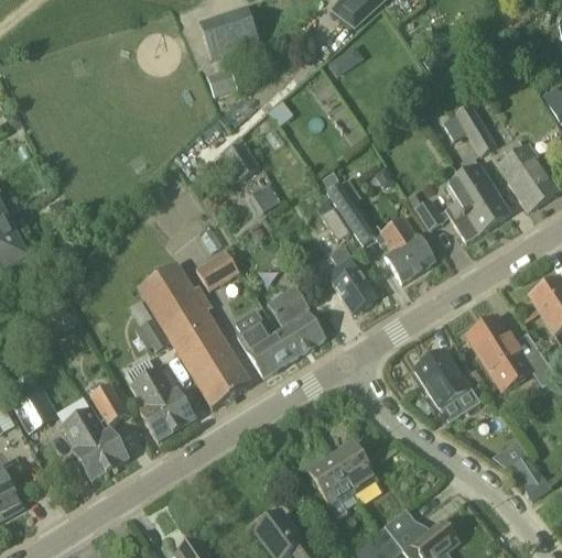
[(337,0),(330,11),(353,29),(384,0),(337,0)]
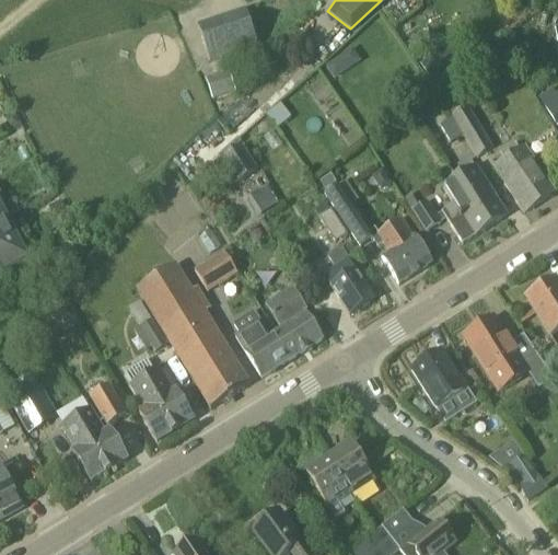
[(209,59),(256,44),(243,7),(196,23),(209,59)]
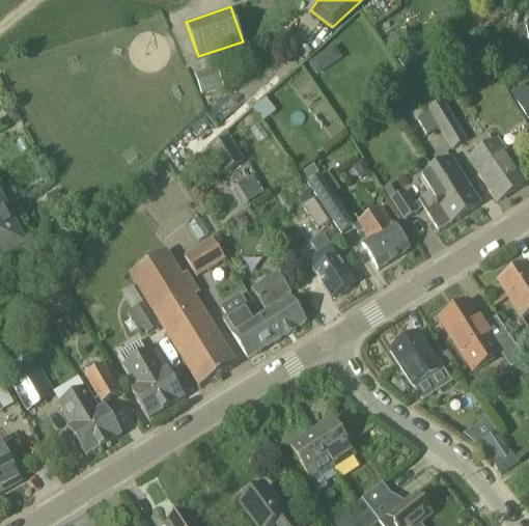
[(319,51),(307,59),(315,73),(329,63),(319,51)]
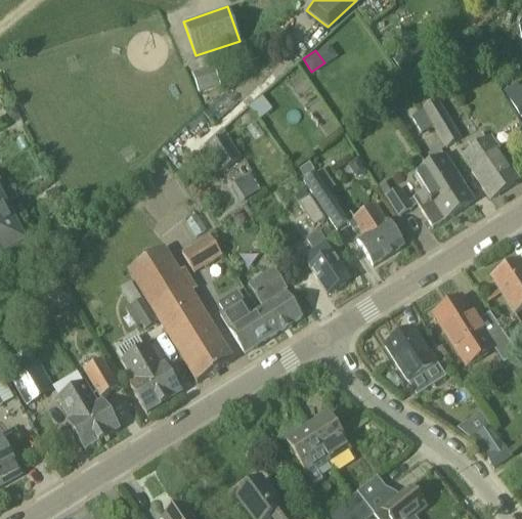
[(212,63),(190,71),(197,90),(219,83),(218,82),(212,63)]
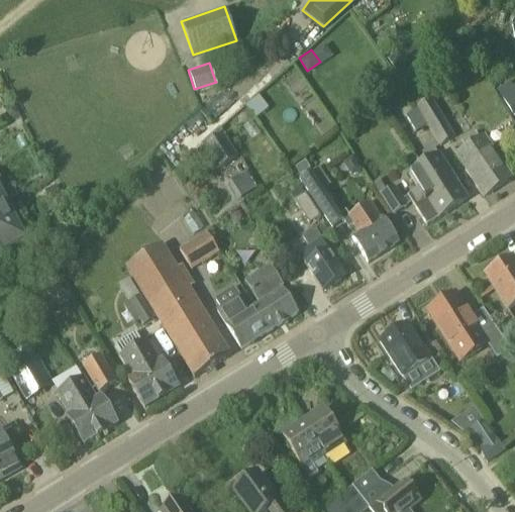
[(514,85),(513,87),(508,79),(496,87),(514,114),(514,112),(514,85)]
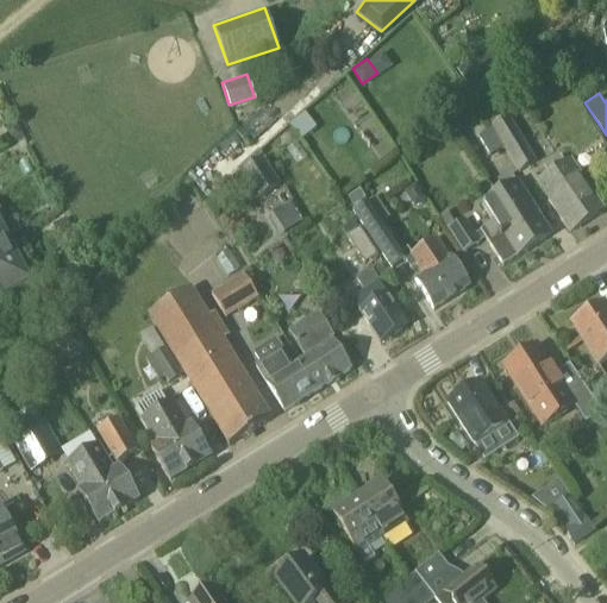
[(515,126),(532,117),(524,106),(512,114),(517,120),(513,123),(507,113),(489,124),(490,126),(517,169),(534,157),(515,126)]
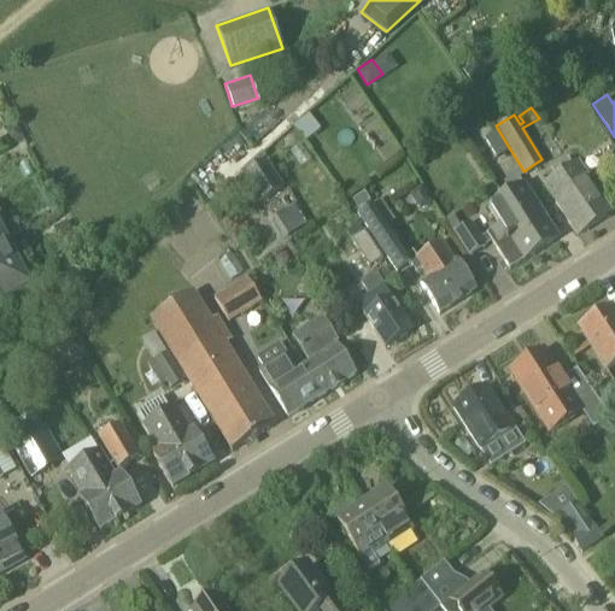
[(7,125),(5,133),(10,141),(22,135),(16,122),(7,125)]
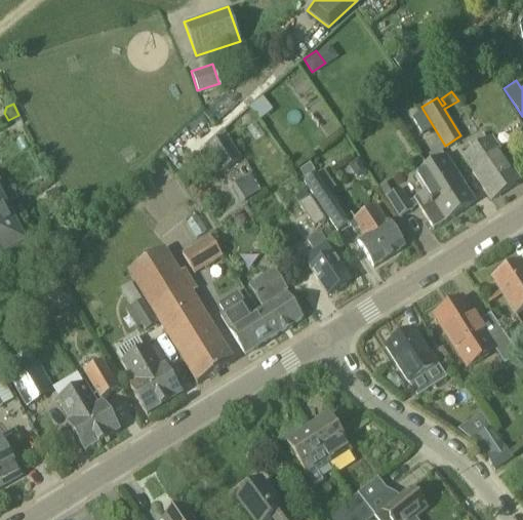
[(445,146),(423,109),(411,116),(420,131),(432,124),(445,146)]
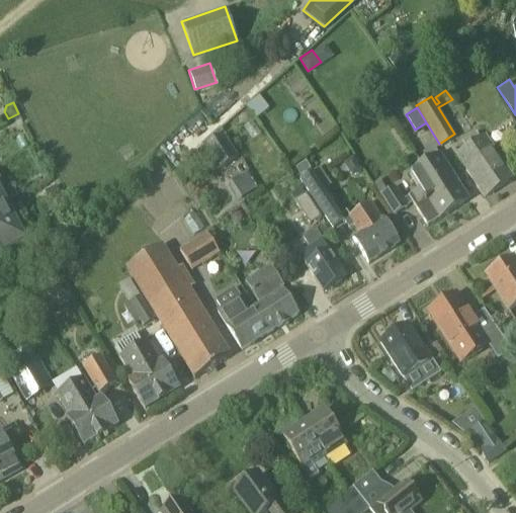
[(222,133),(201,146),(217,168),(236,156),(222,133)]
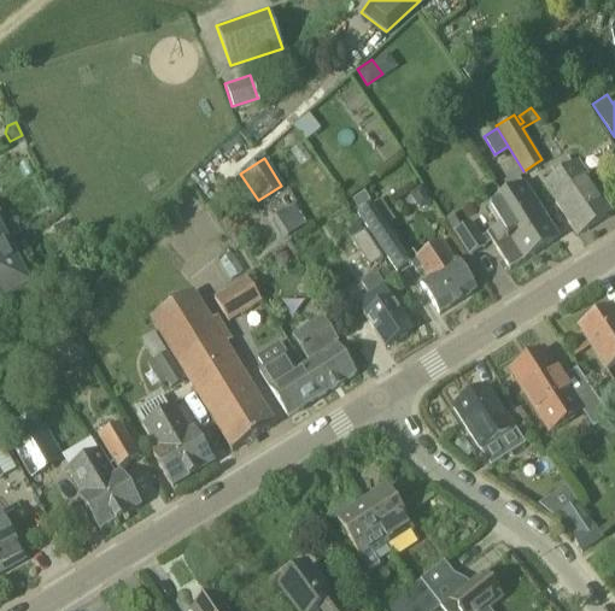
[(577,231),(610,209),(577,159),(543,183),(577,231)]
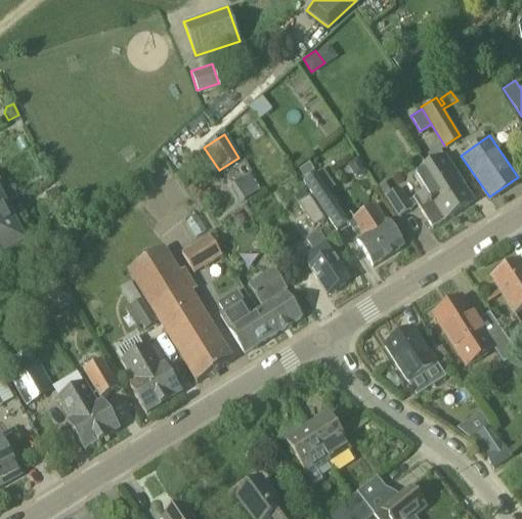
[(455,210),(472,200),(444,155),(427,166),(455,210)]
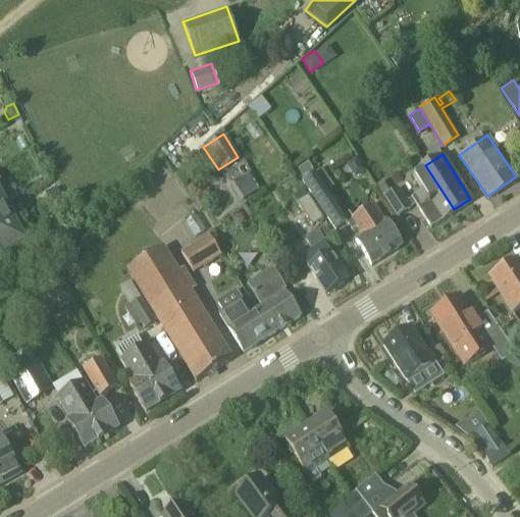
[(353,156),(345,162),(351,171),(356,172),(362,169),(353,156)]
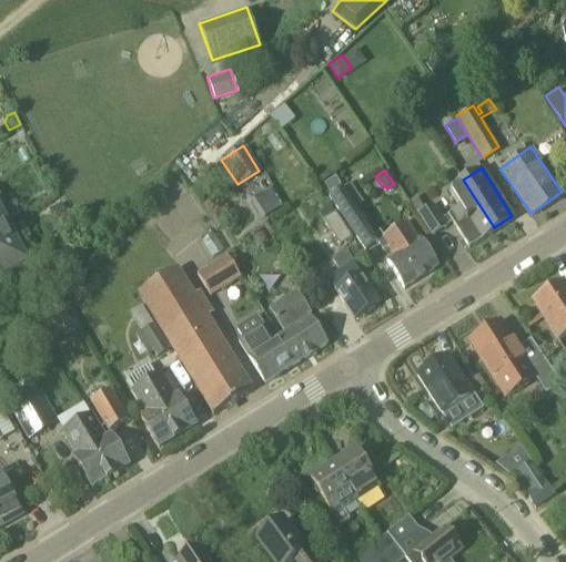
[(468,244),(494,227),(463,180),(450,187),(460,204),(447,212),(468,244)]
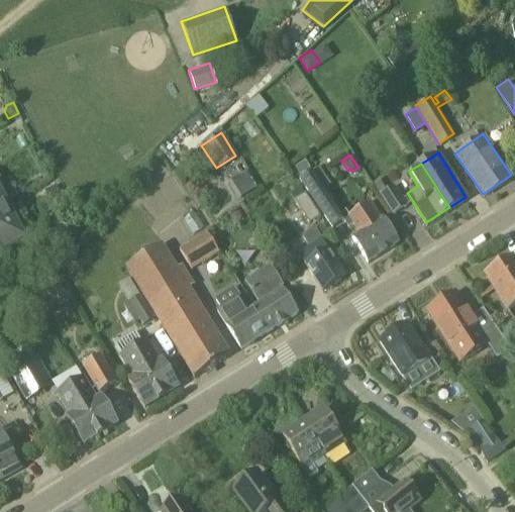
[(341,218),(343,217),(339,211),(323,186),(329,182),(318,165),(311,169),(311,168),(298,177),(330,225),(341,218)]
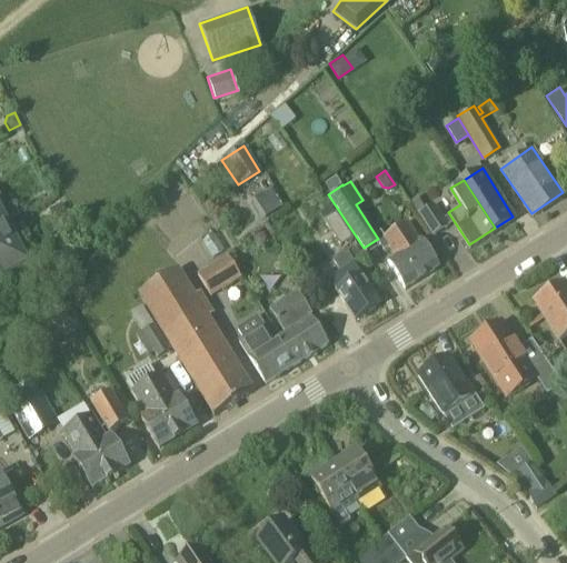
[(260,213),(280,202),(270,183),(249,194),(260,213)]
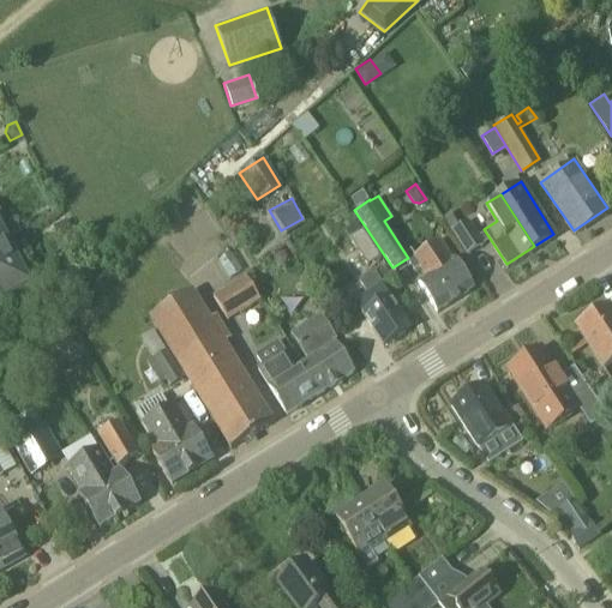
[(0,240),(13,234),(0,209),(0,240)]
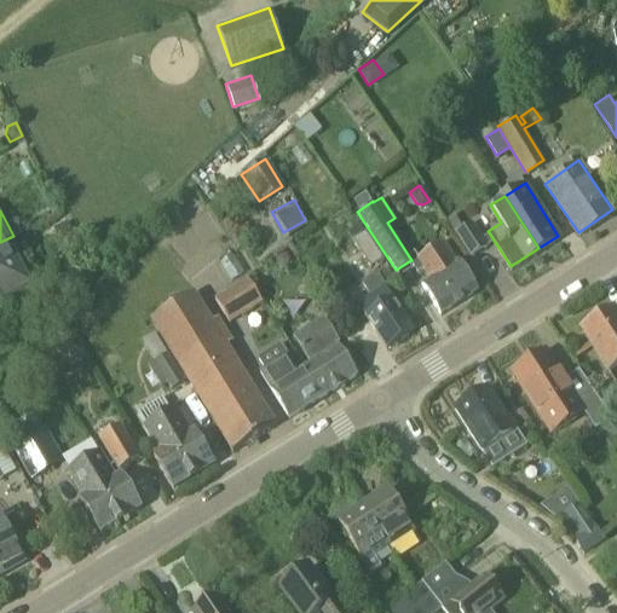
[(65,219),(52,226),(59,240),(73,232),(65,219)]
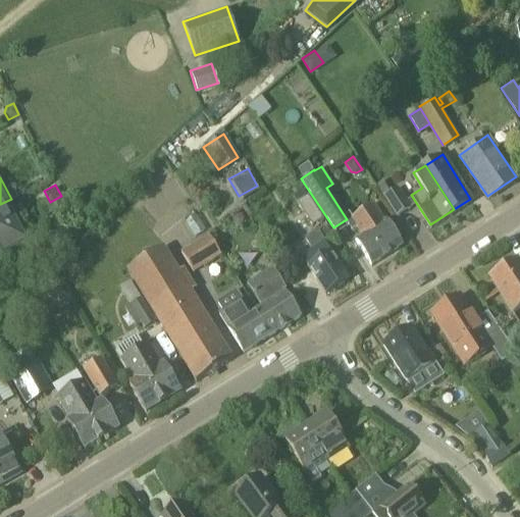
[(396,214),(409,206),(396,187),(383,196),(396,214)]
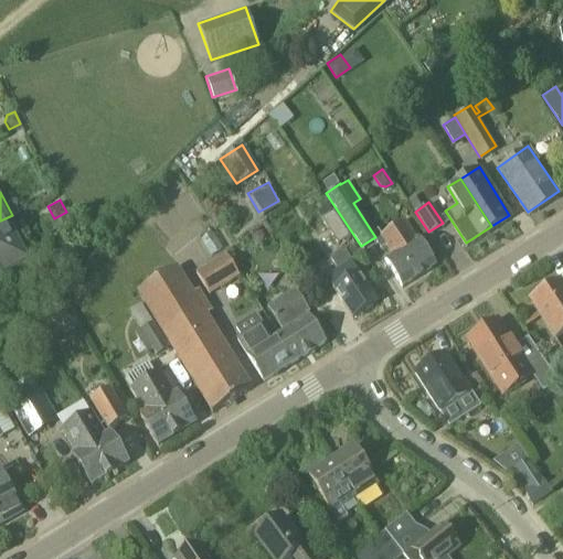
[(325,203),(315,210),(320,217),(330,211),(325,203)]
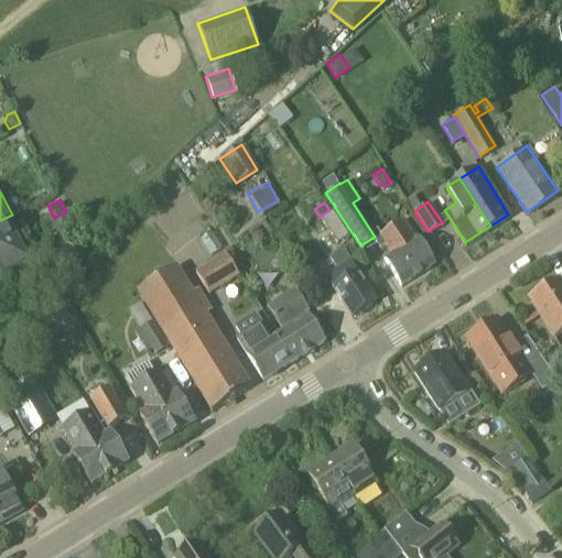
[(336,242),(348,233),(331,209),(330,210),(320,217),(336,242)]
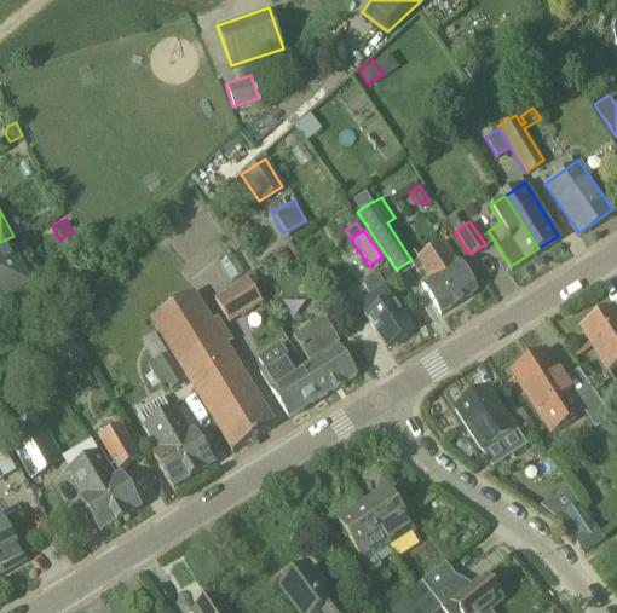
[(0,269),(24,256),(13,236),(0,242),(0,269)]
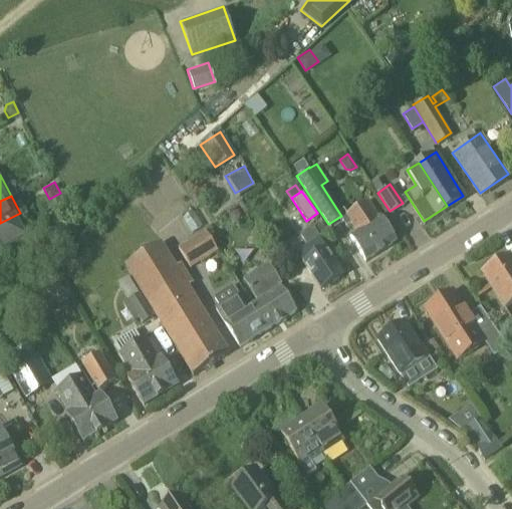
[(341,207),(337,210),(341,216),(339,217),(345,225),(349,222),(354,231),(348,235),(364,259),(395,239),(378,215),(377,216),(376,216),(366,199),(345,213),(341,207)]
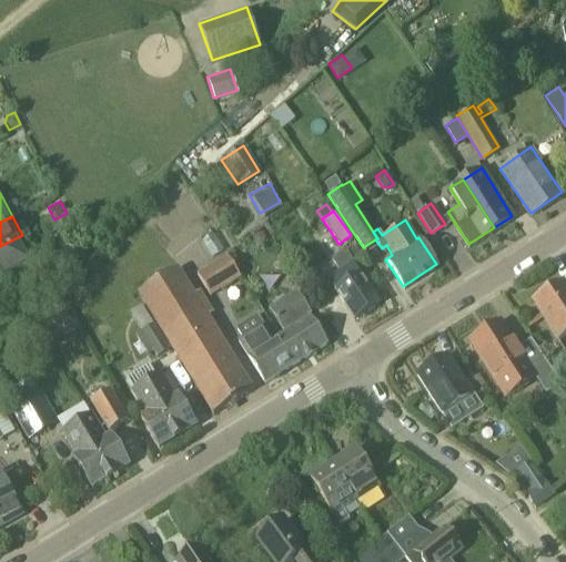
[(26,278),(40,271),(22,235),(0,246),(0,292),(1,290),(4,296),(29,284),(26,278)]
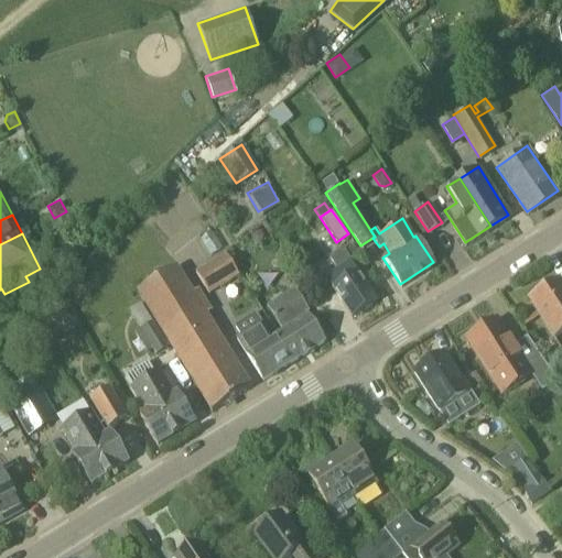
[(350,316),(375,299),(348,260),(350,259),(343,247),(328,256),(335,265),(322,273),(350,316)]
